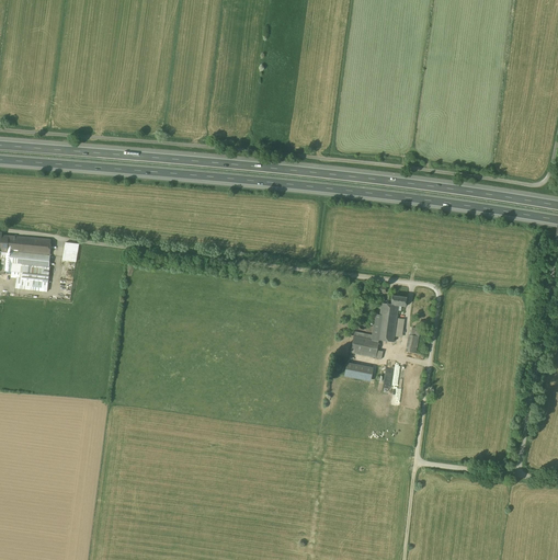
[(1,232),(0,232),(0,251),(4,252),(3,271),(10,272),(11,264),(21,265),(48,267),(49,238),(1,235),(1,232)]
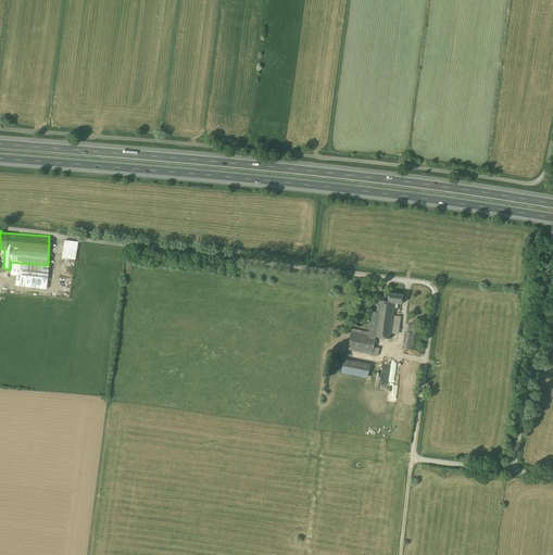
[(77,241),(63,239),(61,257),(75,259),(77,241)]
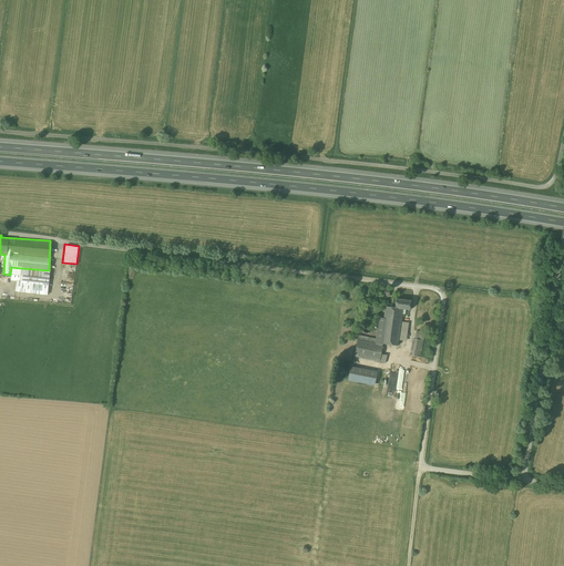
[(49,270),(21,268),(20,280),(48,283),(49,270)]
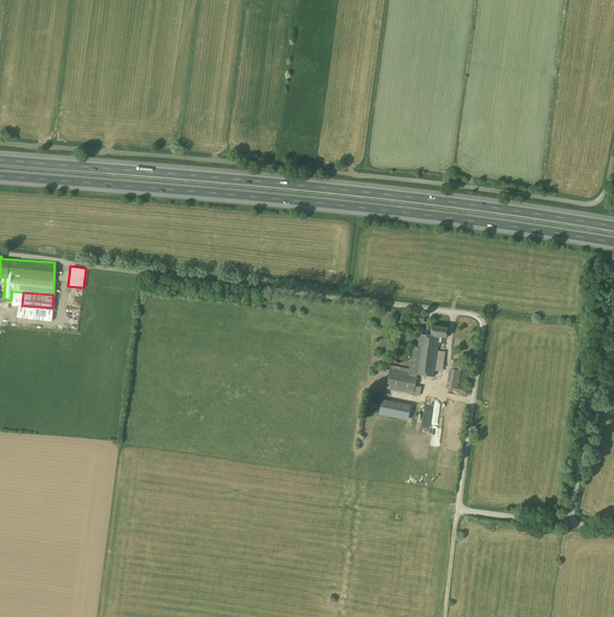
[(413,394),(416,374),(432,376),(433,368),(442,370),(444,351),(436,350),(438,336),(445,337),(448,327),(431,325),(430,335),(419,332),(417,345),(411,345),(408,368),(389,365),(384,388),(413,394)]
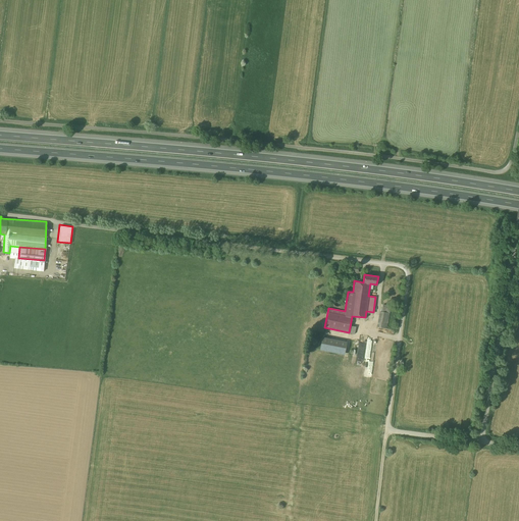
[(379,310),(377,326),(386,327),(390,306),(382,304),(381,311),(379,310)]
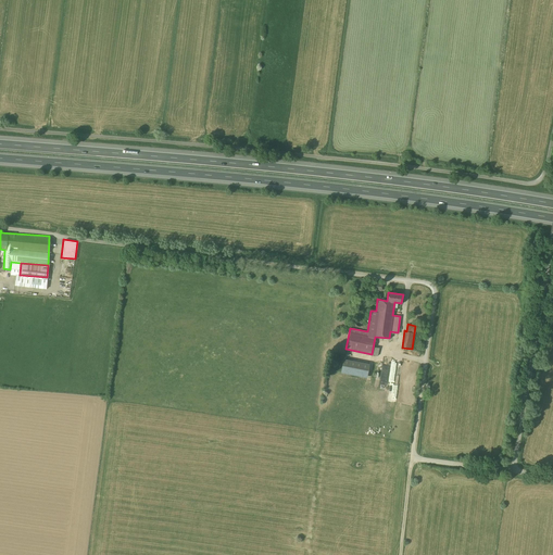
[(369,363),(343,358),(340,373),(367,378),(369,363)]
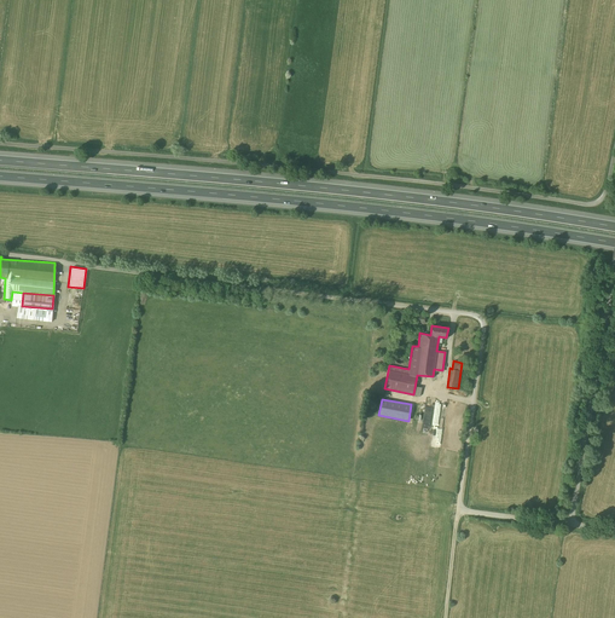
All buildings are outlined.
